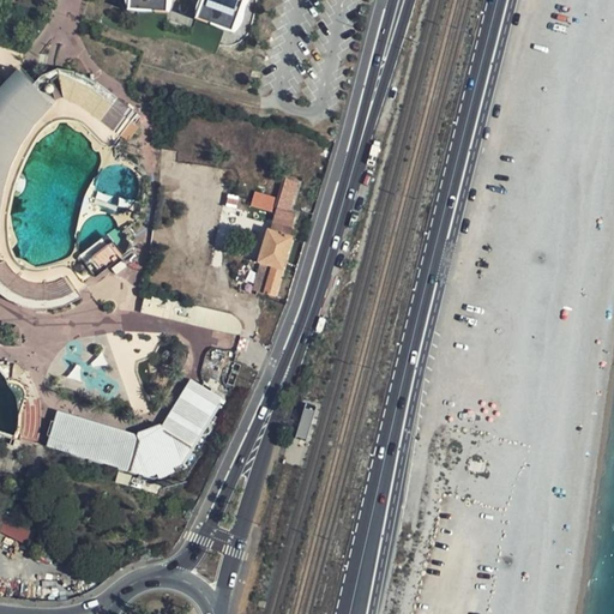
[(170,0),(130,0),(130,13),(170,14),(170,0)]
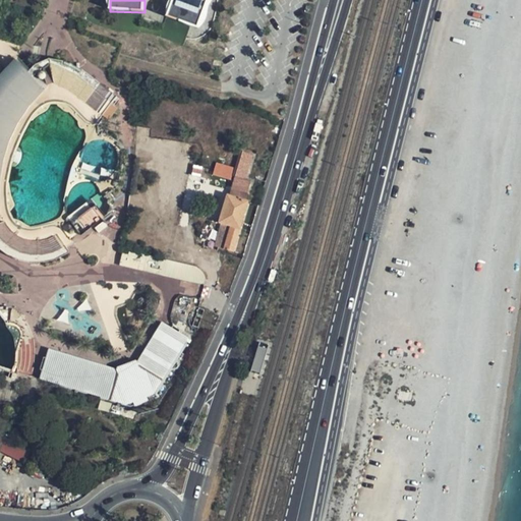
[(211,0),(173,0),(167,17),(199,32),(211,0)]
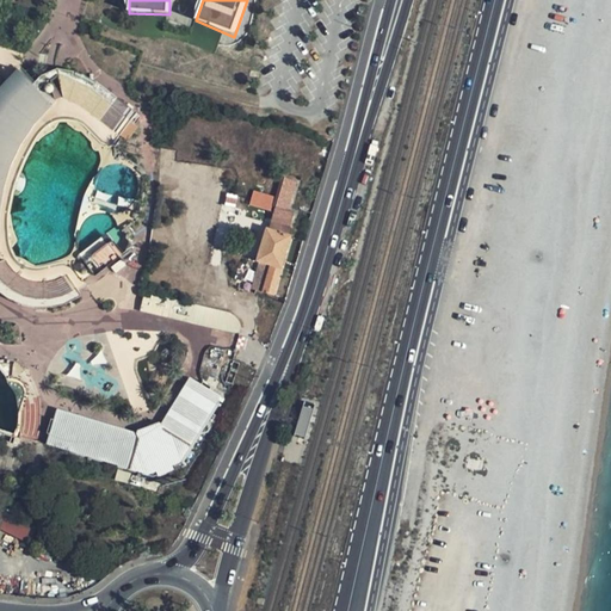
[(139,128),(131,123),(122,137),(128,142),(139,128)]
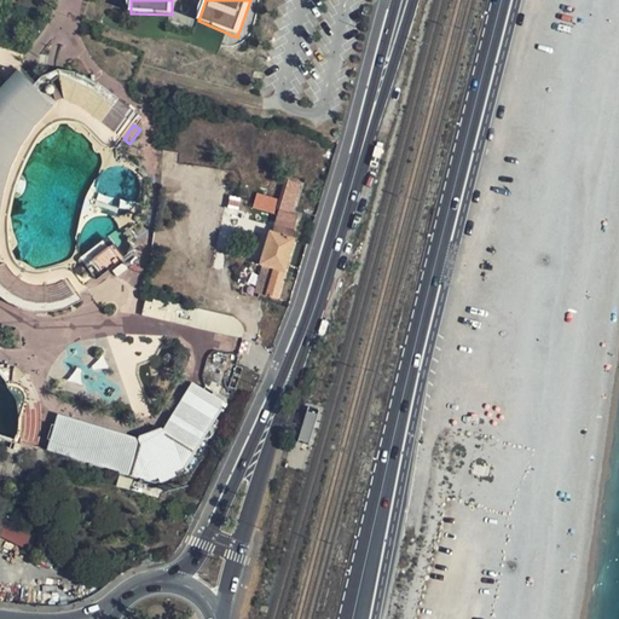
[(255,291),(278,299),(284,273),(295,238),(291,238),(298,214),(293,213),(301,183),(289,180),(279,210),(273,232),(271,231),(261,264),(264,265),(255,291)]
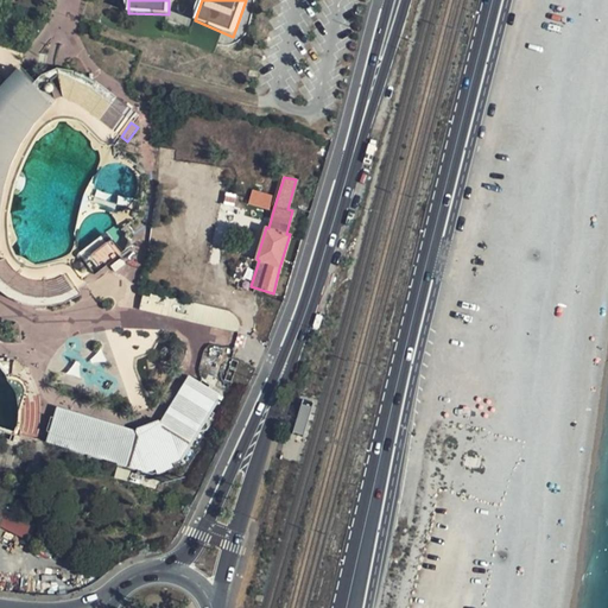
[(225,204),(234,206),(236,195),(227,192),(225,204)]
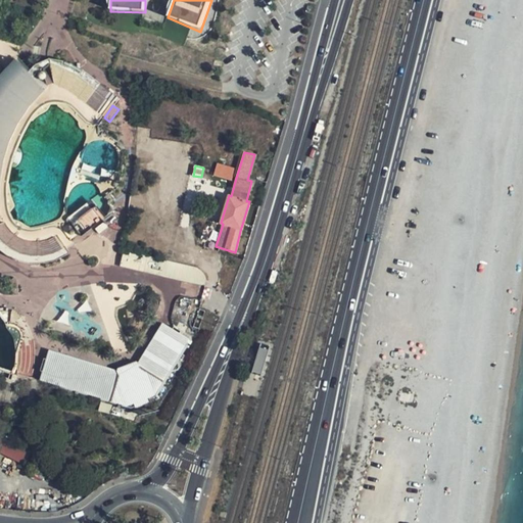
[(234,169),(224,167),(223,172),(216,170),(215,173),(232,178),(234,169)]
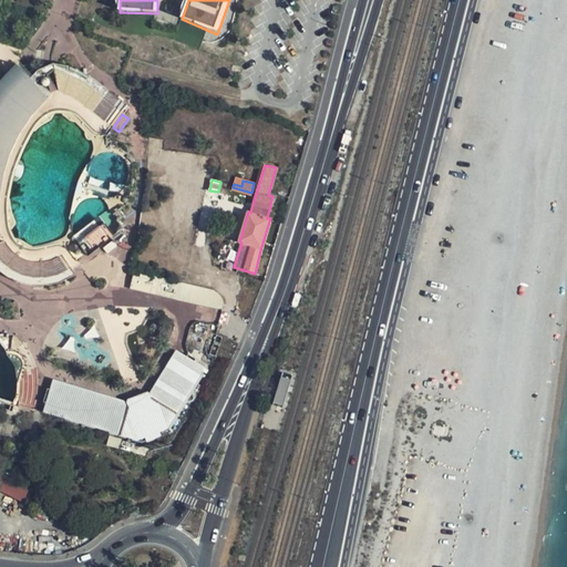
[(158,214),(141,212),(138,223),(157,225),(158,214)]
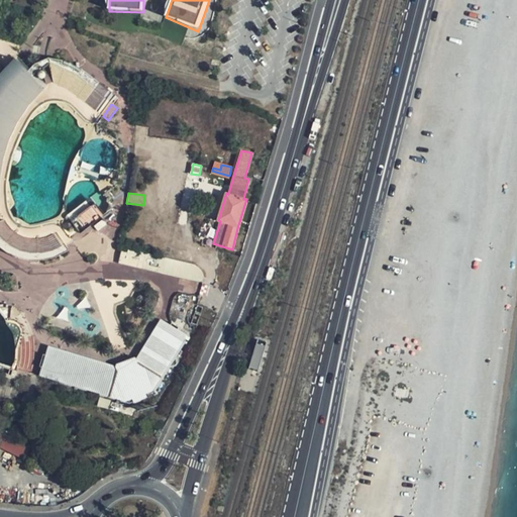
[(6,222),(0,223),(0,237),(7,245),(13,250),(28,255),(41,256),(55,254),(64,249),(62,246),(55,237),(40,242),(38,241),(29,241),(17,236),(15,234),(6,222)]
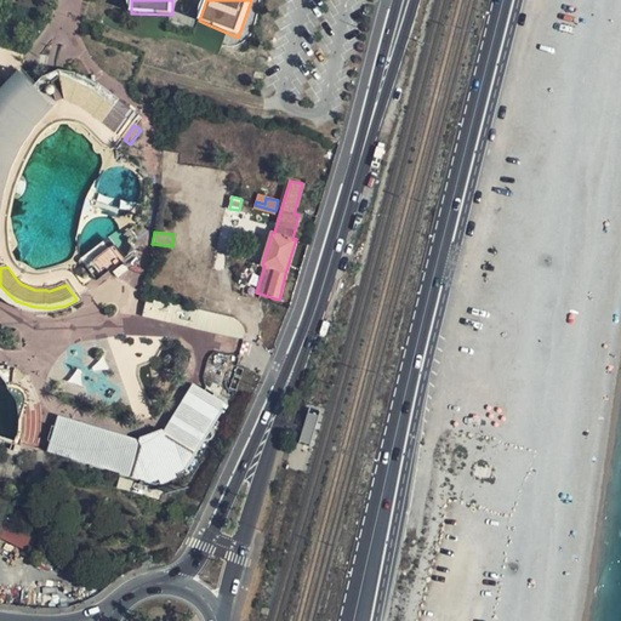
[(146,300),(142,317),(224,336),(244,337),(245,332),(234,318),(146,300)]
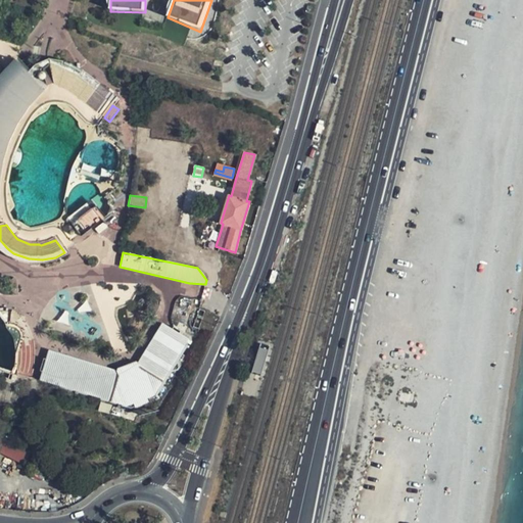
[(42,371),(40,379),(128,406),(135,402),(137,407),(149,401),(148,397),(155,394),(184,347),(189,338),(181,333),(182,331),(174,327),(173,328),(168,325),(162,323),(139,362),(138,361),(128,365),(117,368),(117,370),(49,349),(47,354),(46,359),(44,358),(41,370),(42,371)]
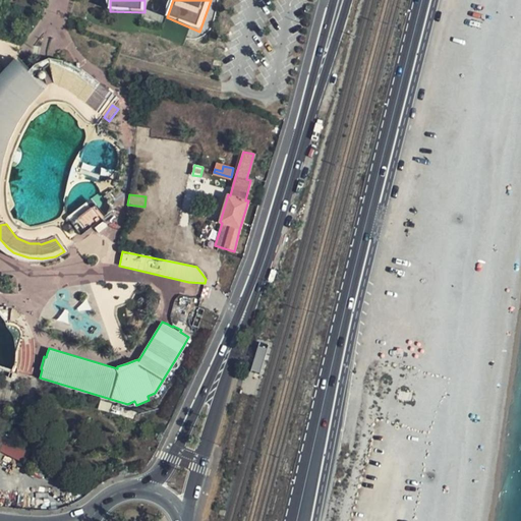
[(258,372),(267,345),(258,343),(250,370),(258,372)]
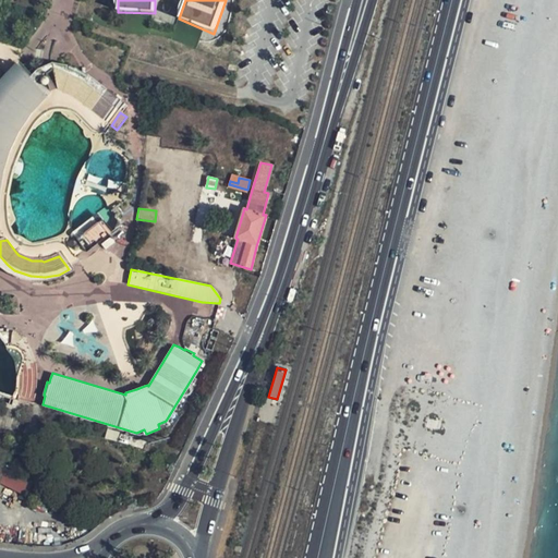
[(7,466),(0,480),(0,481),(26,495),(34,481),(7,466)]
